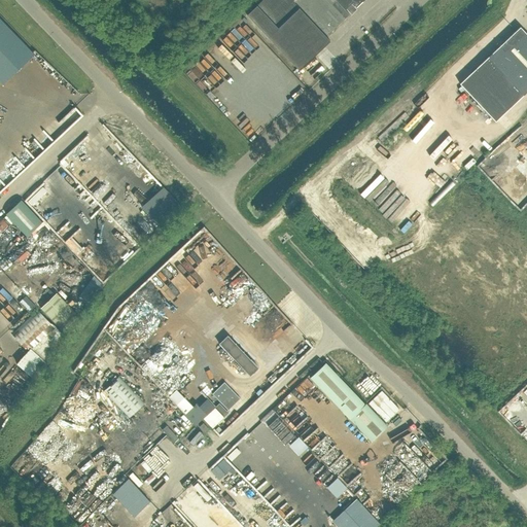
[(345,11),(349,7),(342,0),(262,0),(257,6),(256,5),(246,14),(299,70),(330,41),(326,37),(349,15),(345,11)]
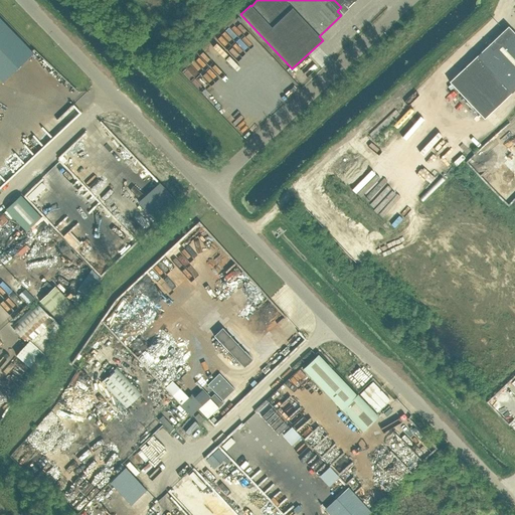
[(334,0),(341,7),(345,4),(348,8),(356,0),(334,0)]
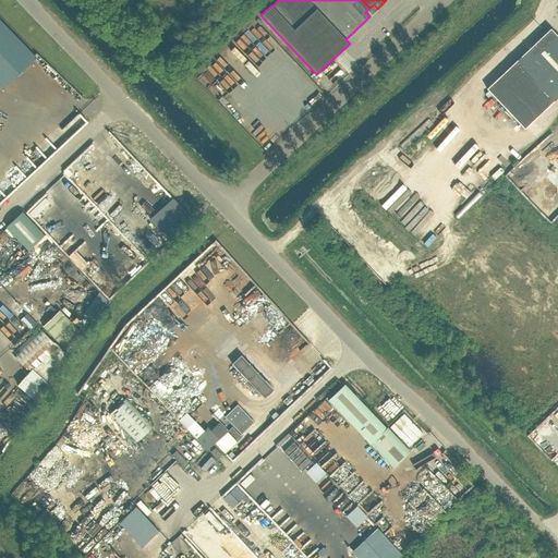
[(0,86),(2,89),(36,58),(0,20),(0,86)]
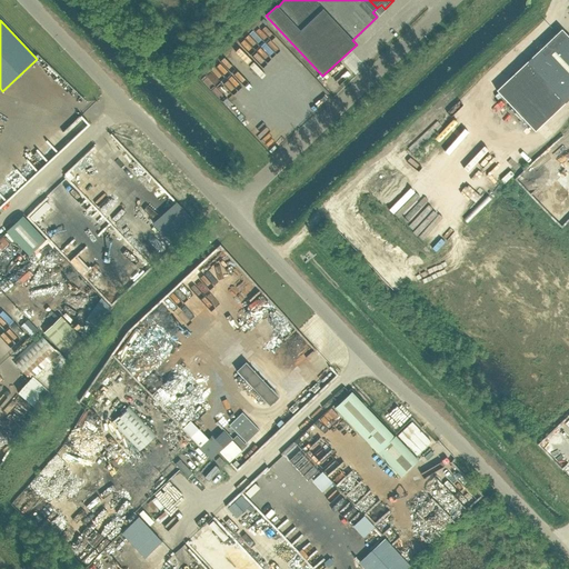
[(568,37),(561,29),(496,91),(535,131),(568,98),(568,37)]
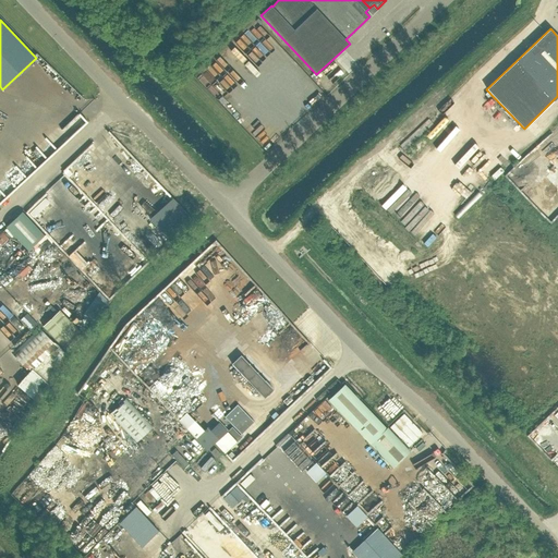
[(106,125),(100,130),(113,146),(119,142),(106,125)]
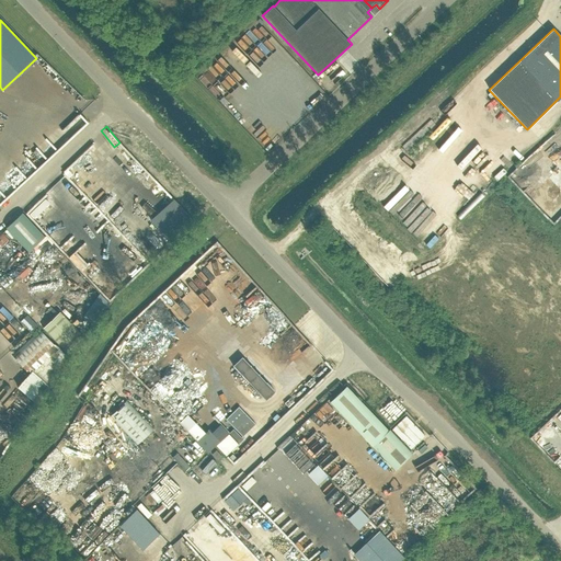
[(90,141),(86,146),(90,151),(95,147),(90,141)]
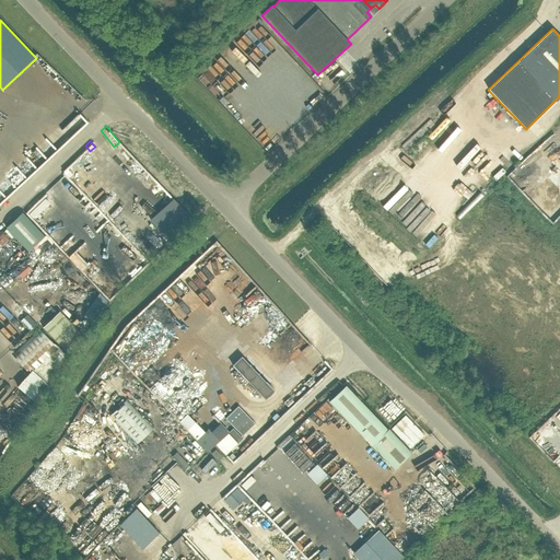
[(502,151),(511,159),(518,150),(510,142),(502,151)]
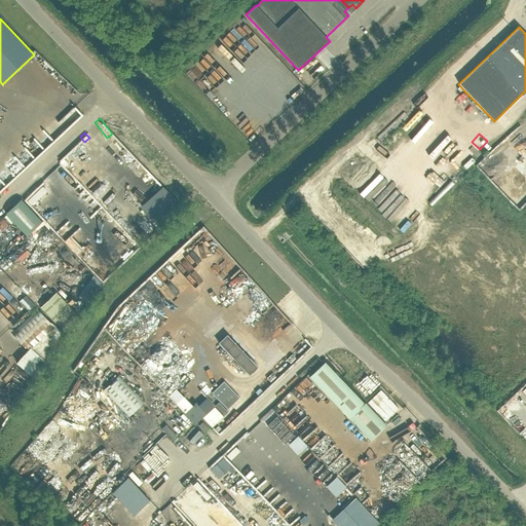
[(11,168),(2,177),(6,181),(14,173),(11,168)]
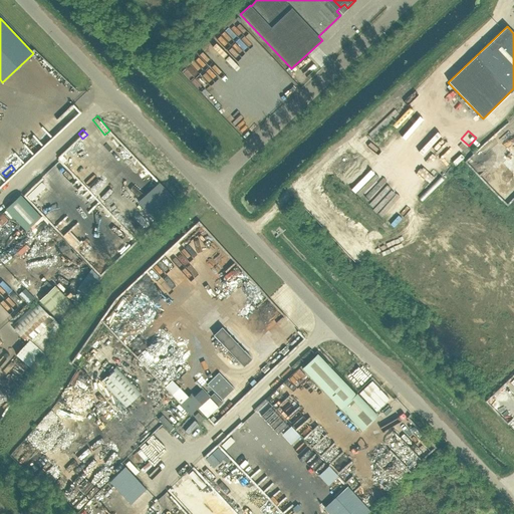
[(0,228),(8,221),(1,213),(0,213),(0,228)]
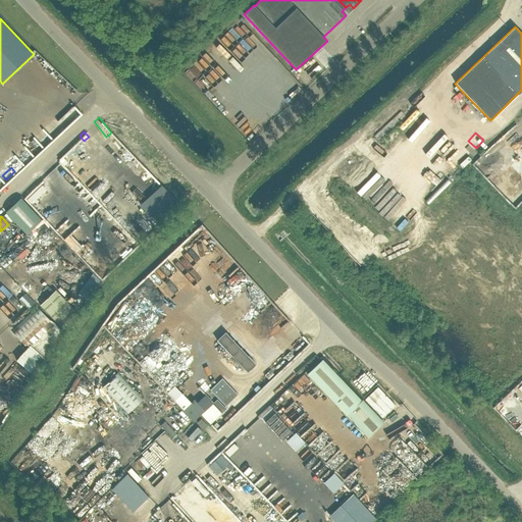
[(88,270),(75,291),(86,297),(98,275),(88,270)]
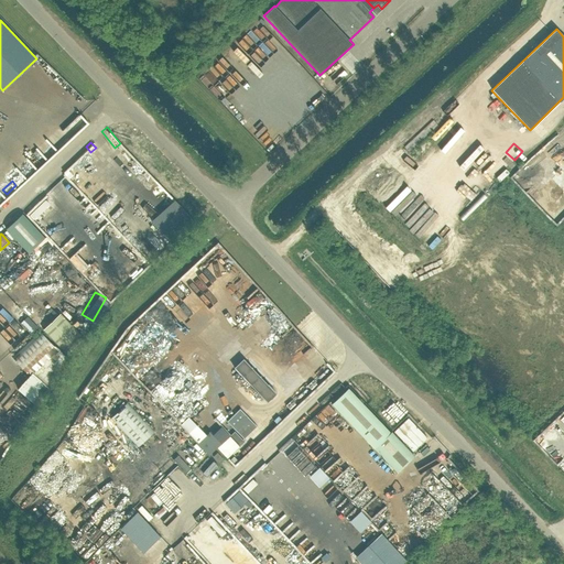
[(23,299),(18,302),(23,311),(29,308),(23,299)]
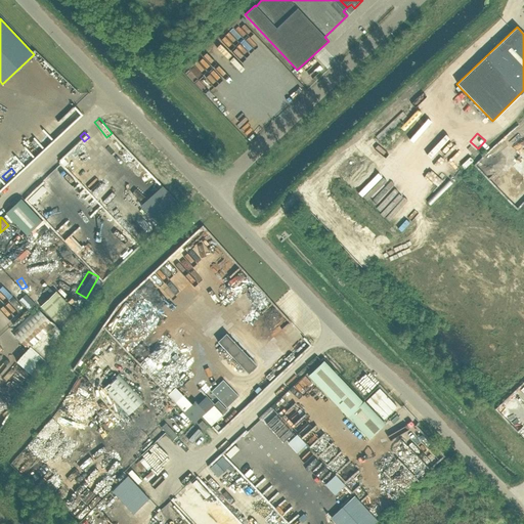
[(40,306),(62,330),(78,314),(56,291),(40,306)]
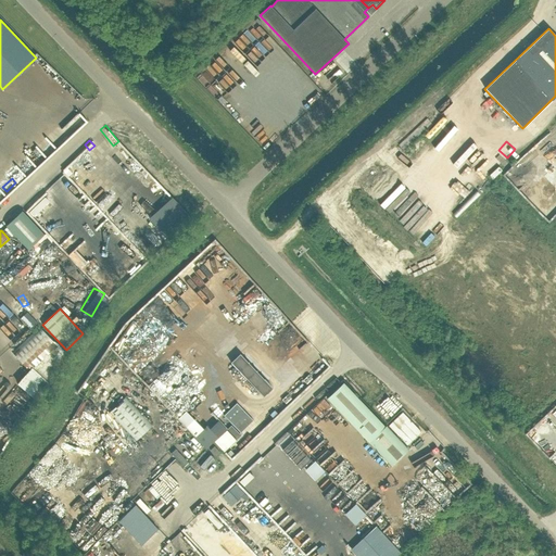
[(20,319),(30,330),(38,323),(27,312),(20,319)]
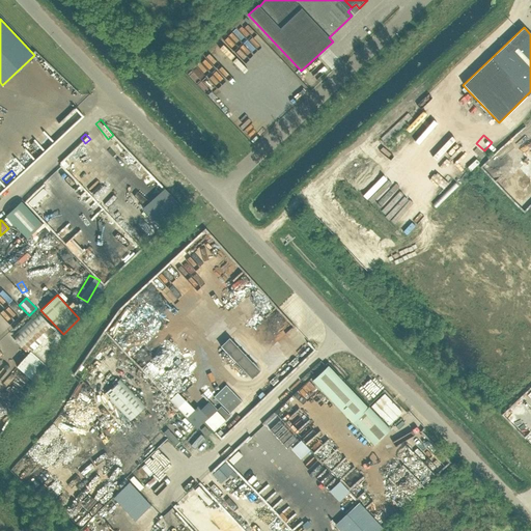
[(27,354),(54,329),(38,312),(11,336),(27,354)]
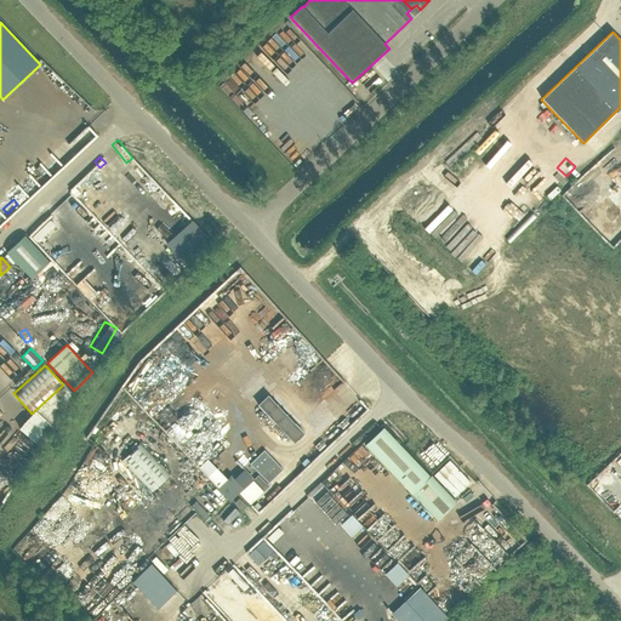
[(268,396),(257,405),(294,443),(305,434),(268,396)]
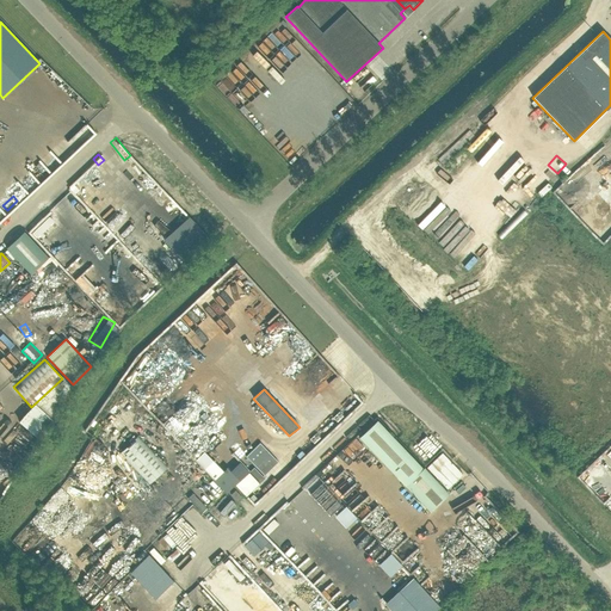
[(425,468),(424,468),(377,421),(360,438),(407,486),(407,485),(433,511),(450,494),(451,493),(448,489),(463,475),(442,454),(427,468),(425,467),(425,468)]
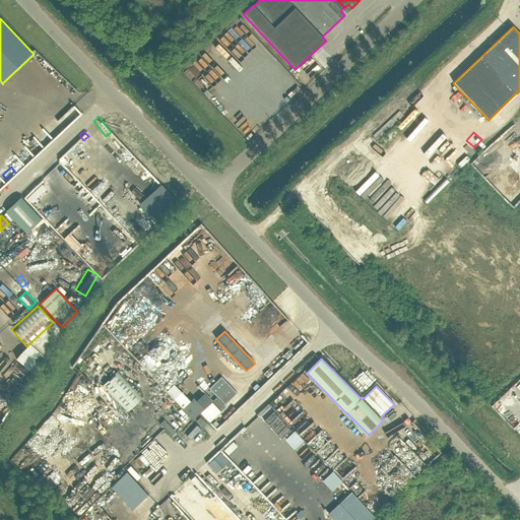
[(119,369),(103,385),(128,411),(144,395),(119,369)]
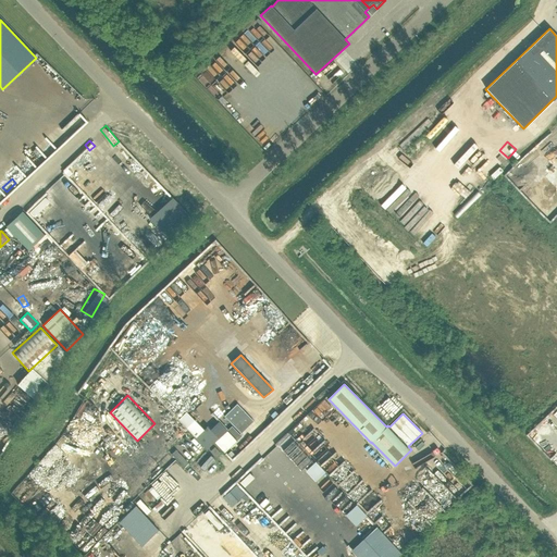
[(242,436),(239,434),(254,421),(237,404),(224,417),(233,425),(214,443),(224,454),(242,436)]
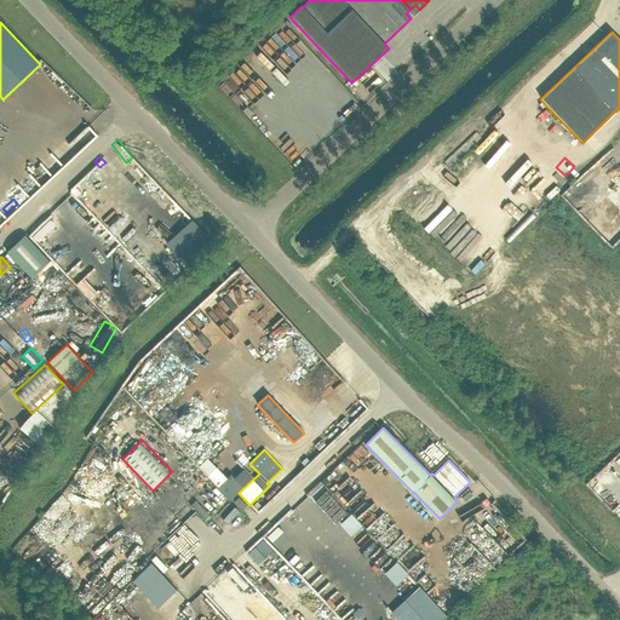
[(201,463),(205,474),(216,469),(211,459),(201,463)]
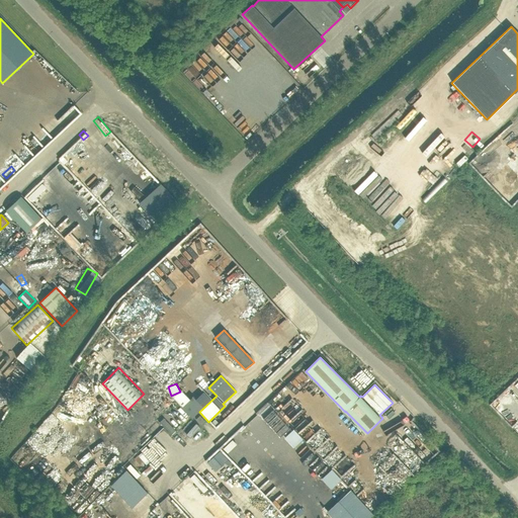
[(272,410),(263,419),(280,437),(289,429),(272,410)]
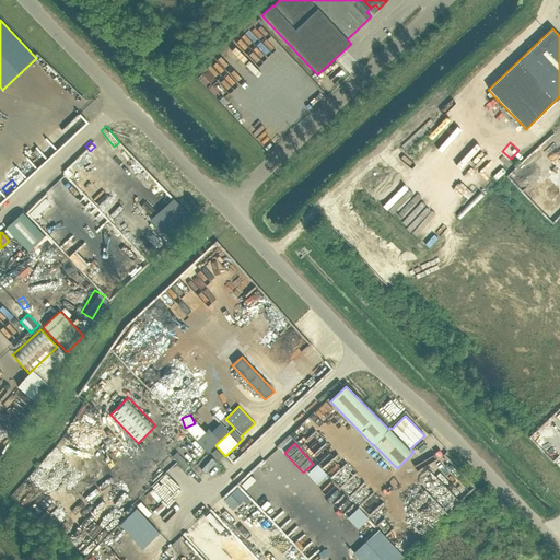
[(216,450),(211,454),(217,459),(221,455),(216,450)]
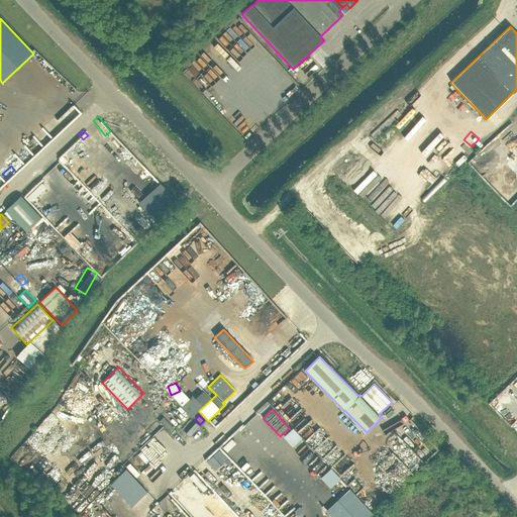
[(219,450),(208,461),(213,467),(221,458),(228,466),(231,462),(219,450)]
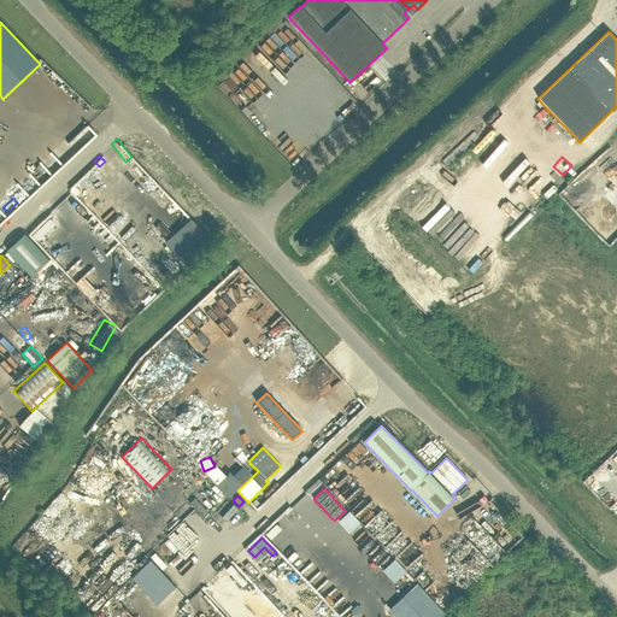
[(150,560),(131,579),(157,604),(175,587),(150,560)]
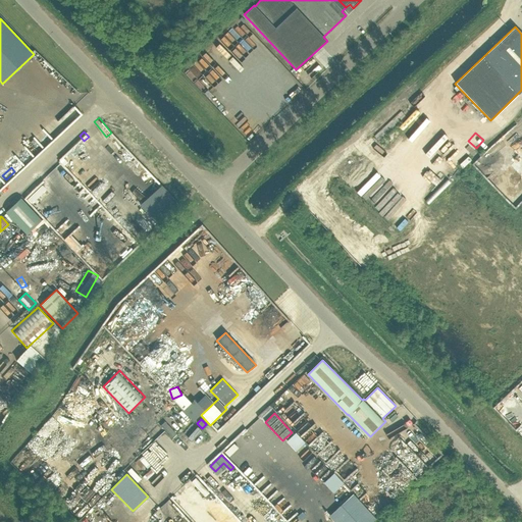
[(249,484),(242,489),(248,498),(255,492),(249,484)]
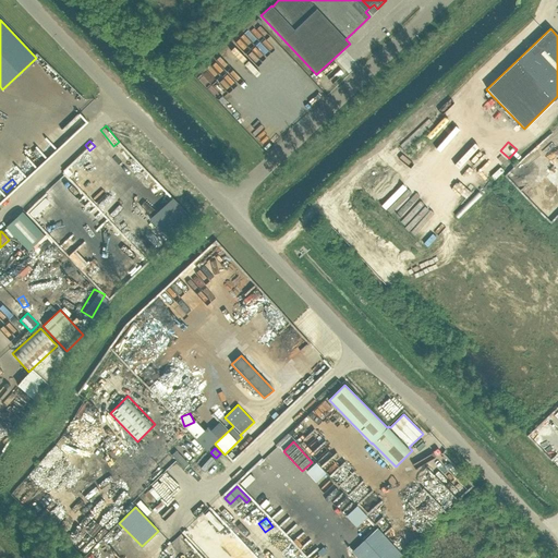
[(107,533),(91,548),(99,557),(100,557),(117,544),(107,533)]
